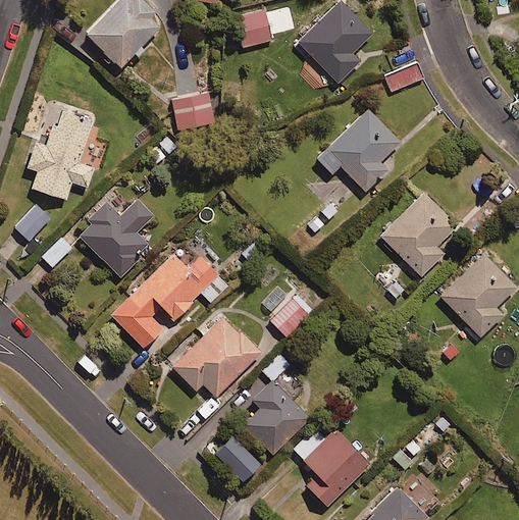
[(119,67),(134,53),(137,56),(144,49),(141,46),(159,27),(149,16),(156,9),(146,0),(133,0),(133,1),(132,0),(118,0),(86,35),(119,67)]
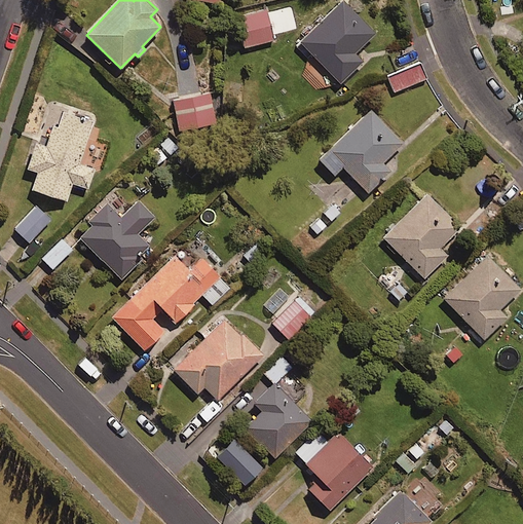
[(310,62),(314,58),(340,82),(362,61),(355,52),(375,32),(343,0),(296,47),(310,62)]
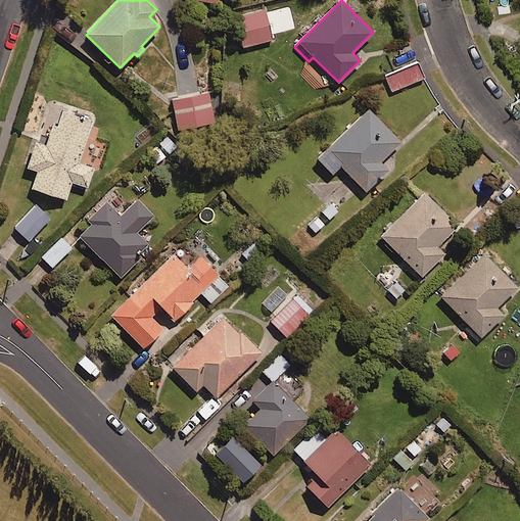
[(273,41),(266,10),(238,17),(244,47),(273,41)]
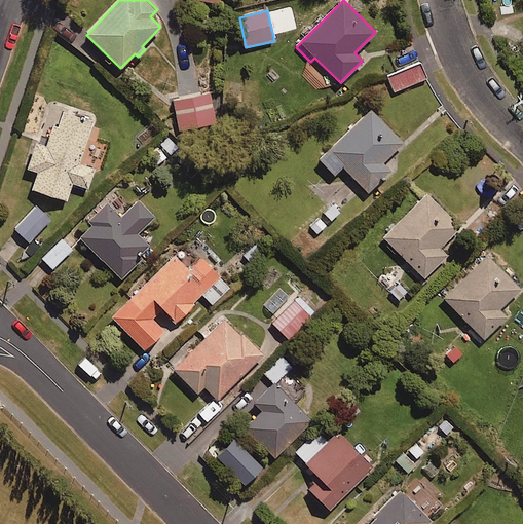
[(427,79),(421,66),(389,79),(396,92),(427,79)]
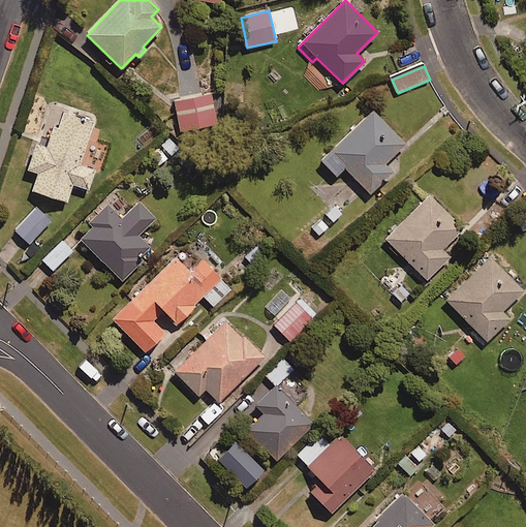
[(217,125),(212,95),(174,101),(179,130),(217,125)]
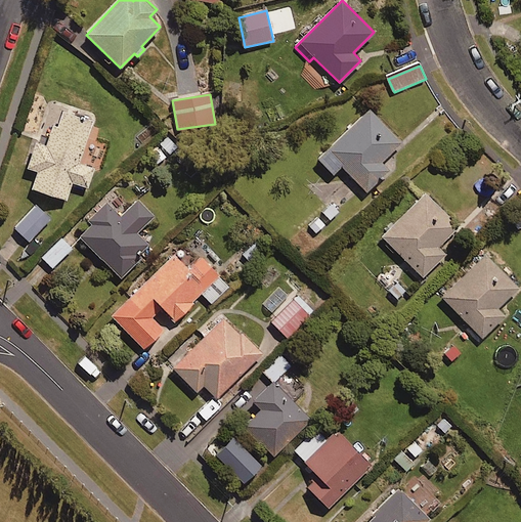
[(366,192),(388,171),(380,163),(401,141),(370,109),(318,160),(334,175),(341,167),(366,192)]
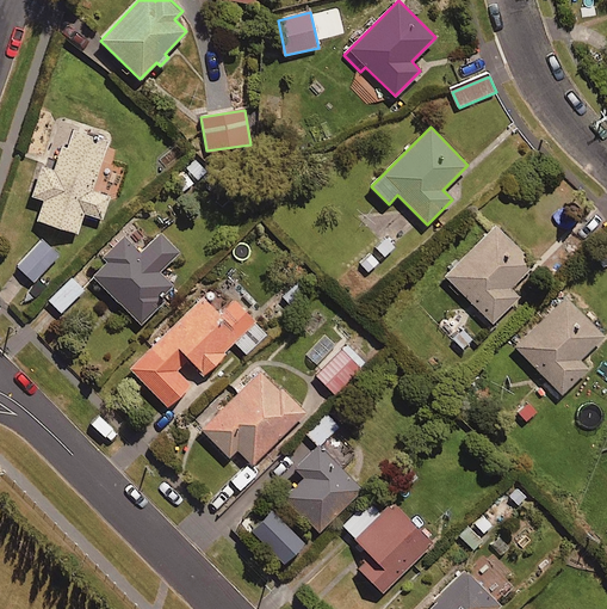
[(106,139),(72,128),(64,147),(59,145),(50,170),(41,166),(32,194),(45,197),(37,220),(76,233),(82,213),(100,219),(107,196),(90,190),(106,139)]
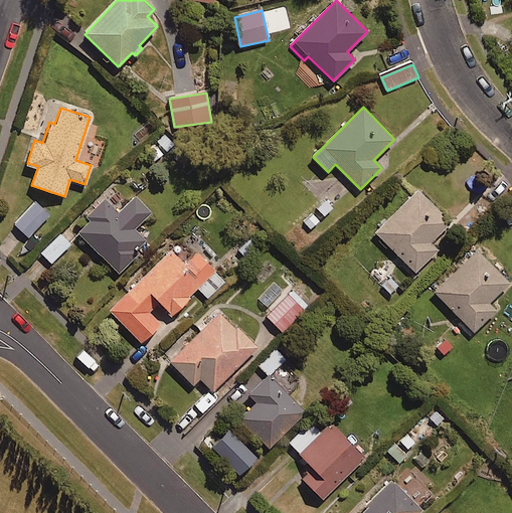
[(175,145),(165,135),(147,151),(156,162),(175,145)]
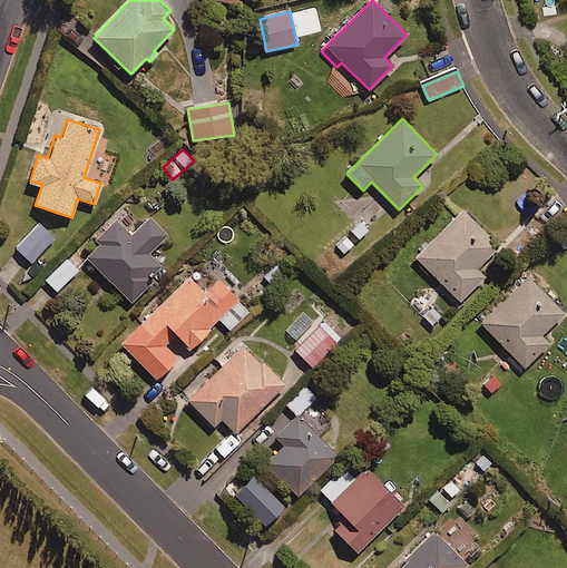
[(498,247),(461,212),(416,257),(460,302),(485,276),(477,268),(498,247)]
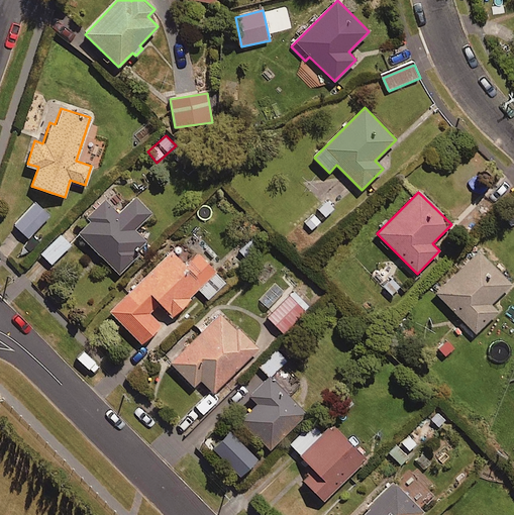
[(150,213),(133,197),(119,212),(105,198),(88,215),(91,218),(77,233),(120,274),(155,237),(140,224),(150,213)]
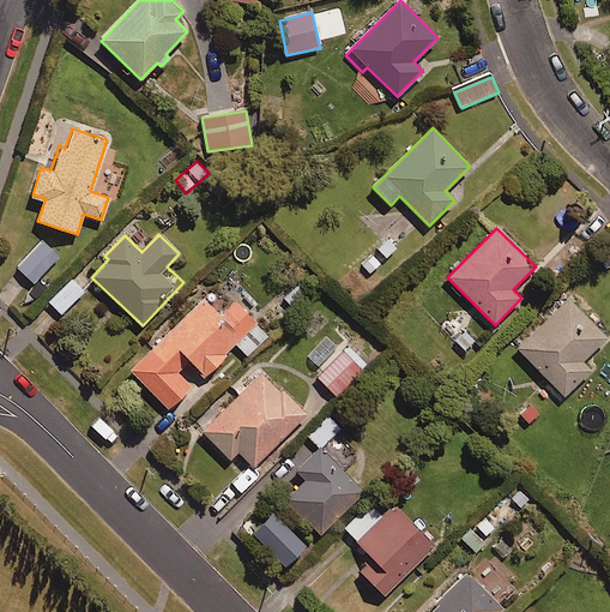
[(59,257),(43,243),(18,270),(34,283),(59,257)]
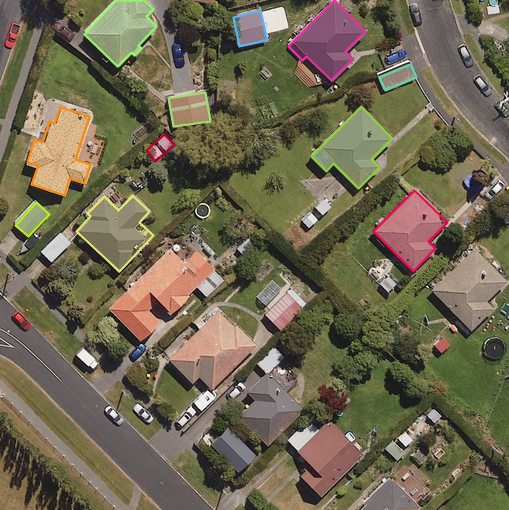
[(71,243),(60,233),(41,251),(51,262),(71,243)]
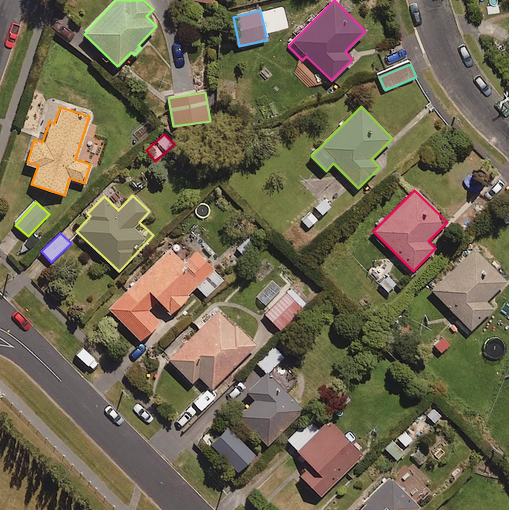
[(260,243),(247,233),(236,246),(249,257),(260,243)]
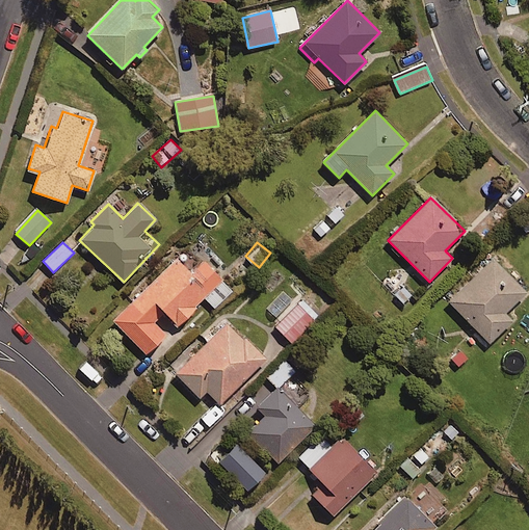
[(191,274),(175,258),(115,319),(147,350),(161,336),(151,325),(163,313),(177,325),(204,297),(215,309),(232,292),(202,263),(191,274)]
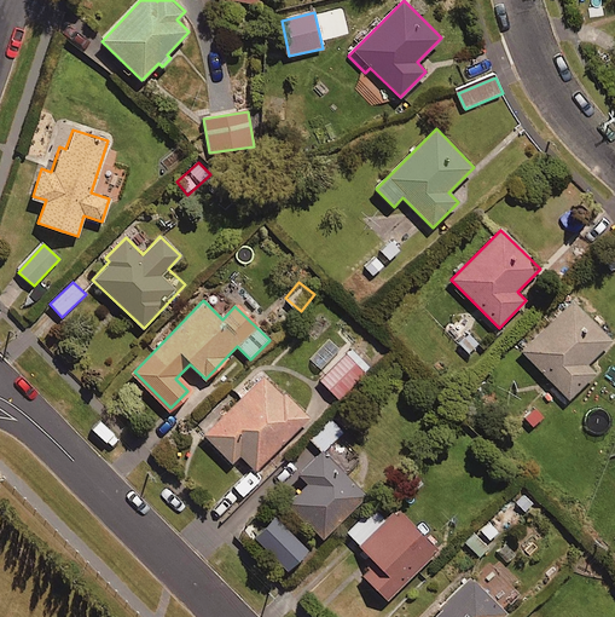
[(611,340),(573,301),(522,351),(569,399),(596,374),(586,364),(611,340)]
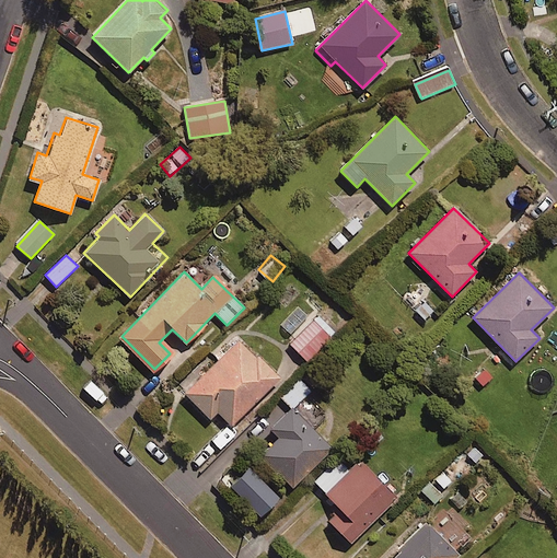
[(336,333),(317,313),(289,343),(308,361),(336,333)]
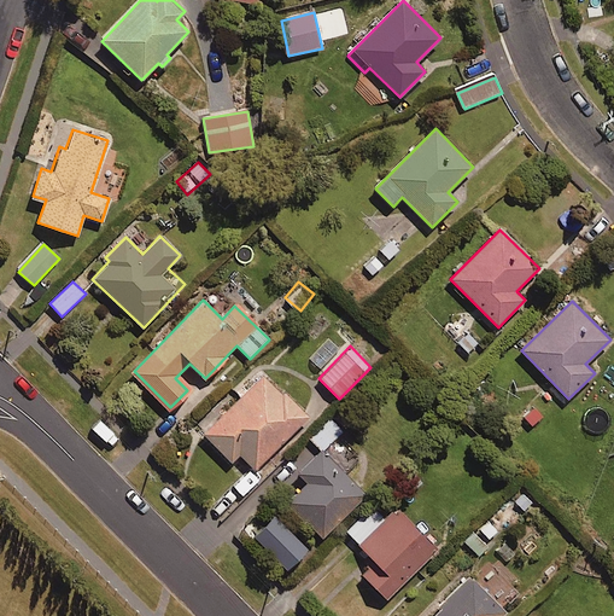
[(308,418),(258,368),(235,390),(240,395),(202,433),(231,463),(239,454),(255,470),(308,418)]
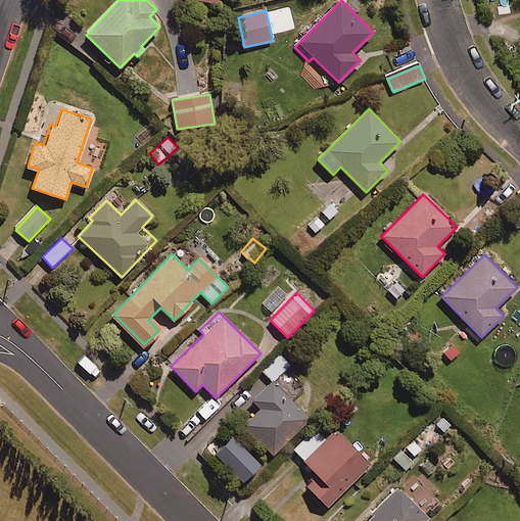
[(464,349),(452,340),(439,356),(452,365),(464,349)]
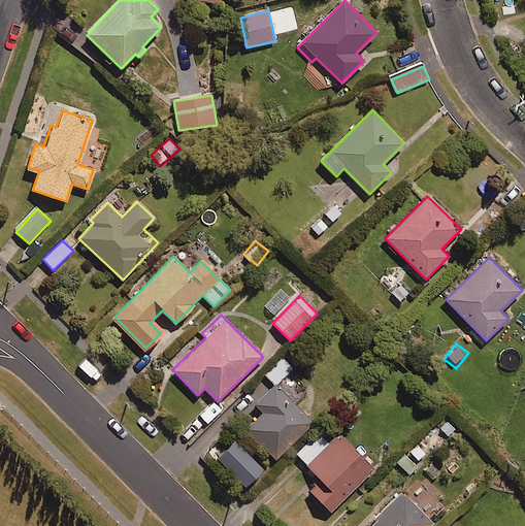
[(294,368),(284,358),(266,375),(276,386),(294,368)]
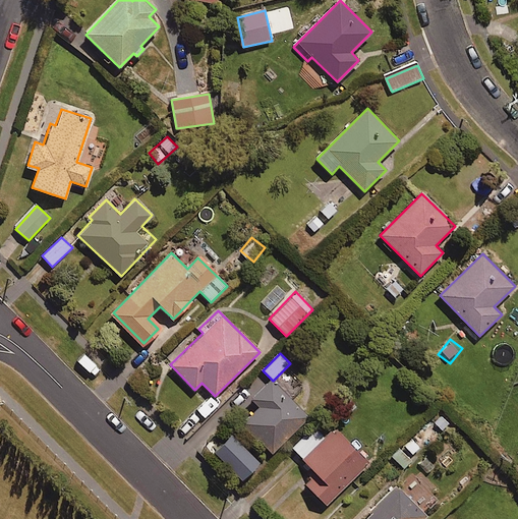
[(292,402),(300,393),(296,388),(299,385),(288,375),(276,388),(267,380),(249,397),(260,406),(242,424),(272,454),(307,416),(292,402)]
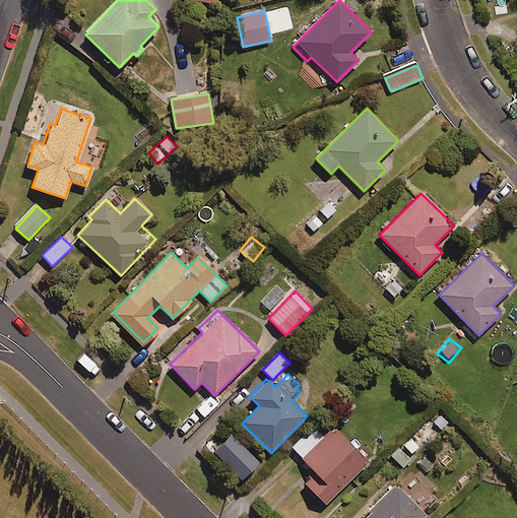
[(368,463),(333,428),(323,438),(312,427),(292,447),(316,471),(304,482),(325,504),(368,463)]
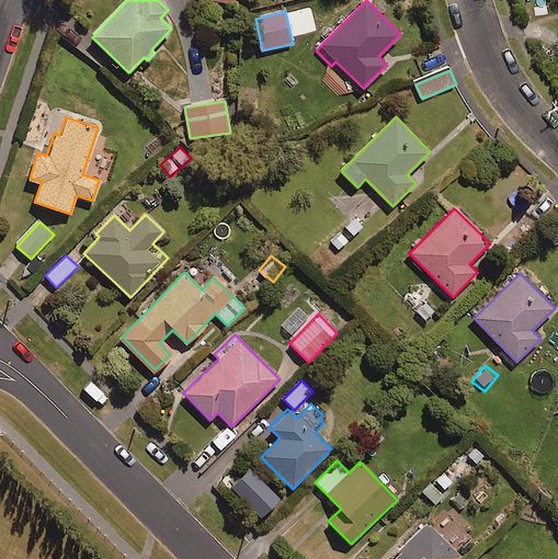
[(446,498),(430,483),(420,494),(436,509),(446,498)]
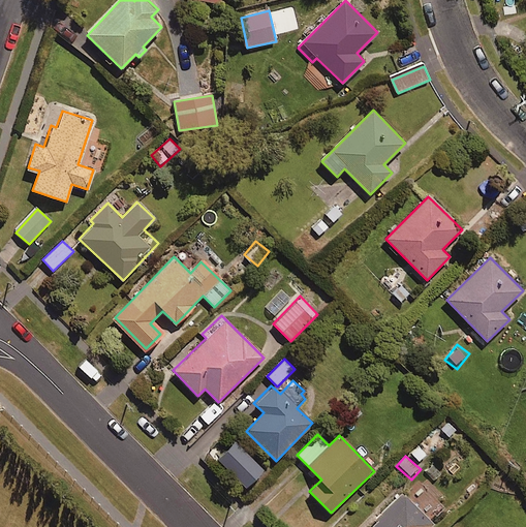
[(402,496),(371,526),(429,526),(431,524),(402,496)]
